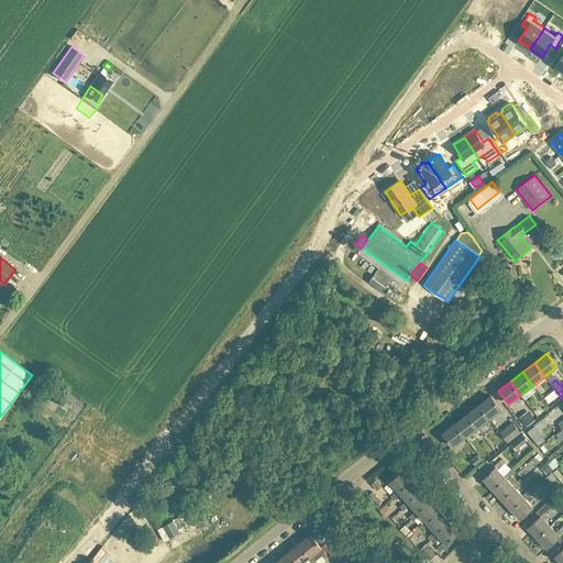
[(478,406),(488,419),(500,409),(490,396),(478,406)]
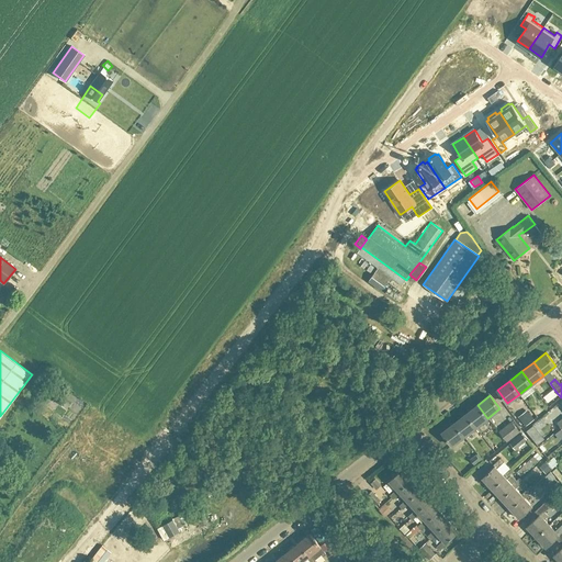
[(478,405),(465,414),(475,427),(487,418),(478,405)]
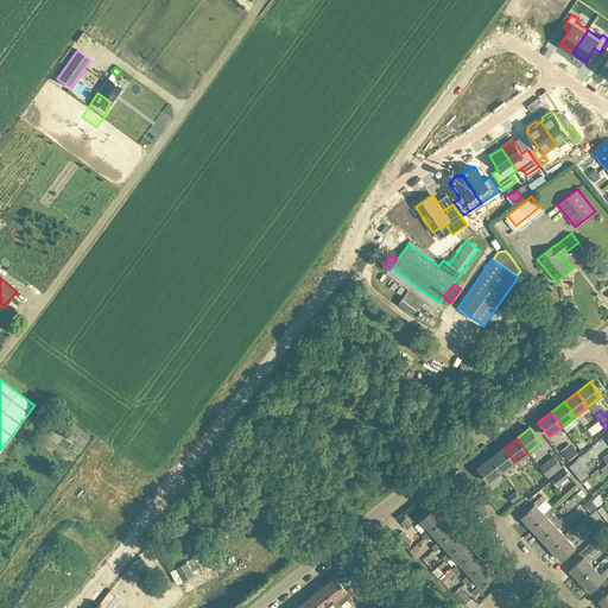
[(492,458),(502,472),(514,462),(504,448),(492,458)]
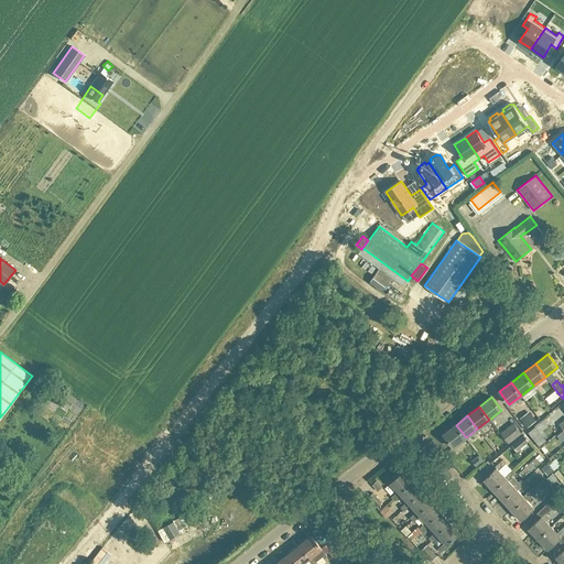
[(513,423),(501,433),(508,443),(521,433),(513,423)]
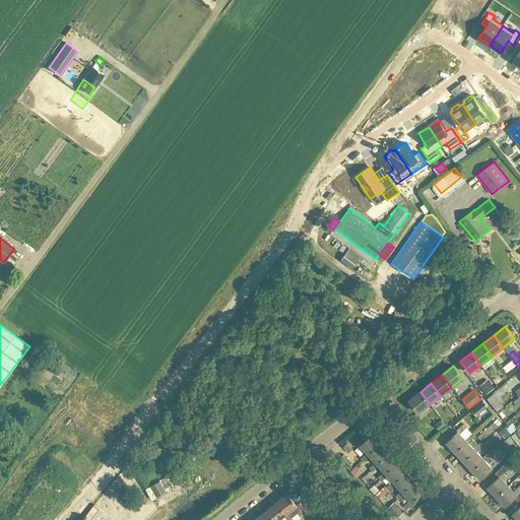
[(430,403),(420,392),(408,400),(417,412),(430,403)]
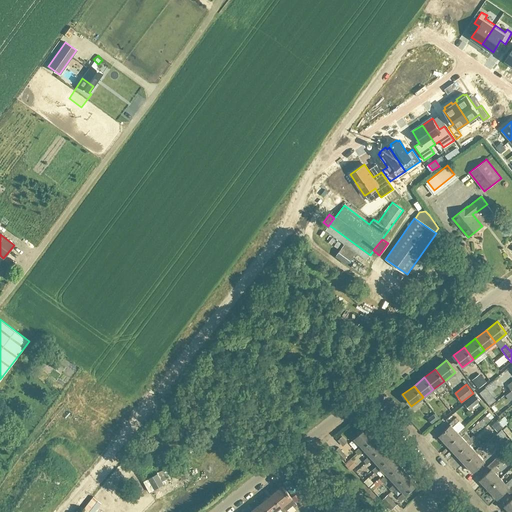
[(479,393),(489,405),(495,400),(485,388),(479,393)]
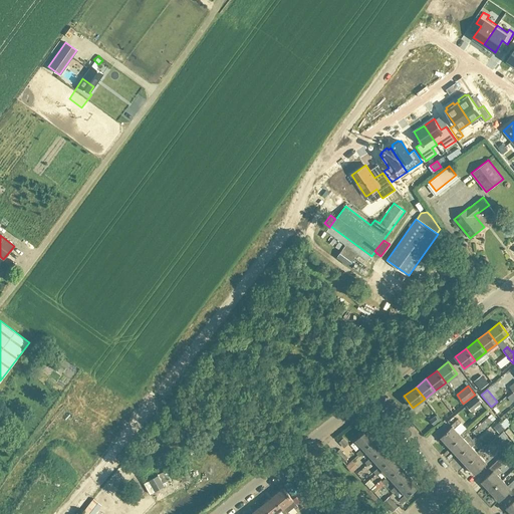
[(478,398),(466,407),(471,412),(482,403),(478,398)]
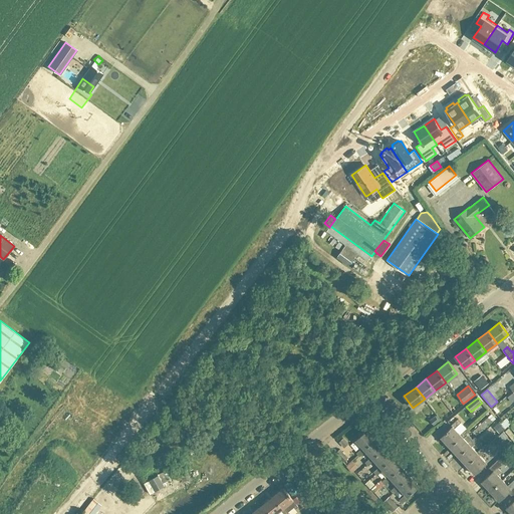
[(461,435),(460,434),(455,429),(461,423),(458,419),(451,425),(452,427),(441,437),(450,446),(461,435)]
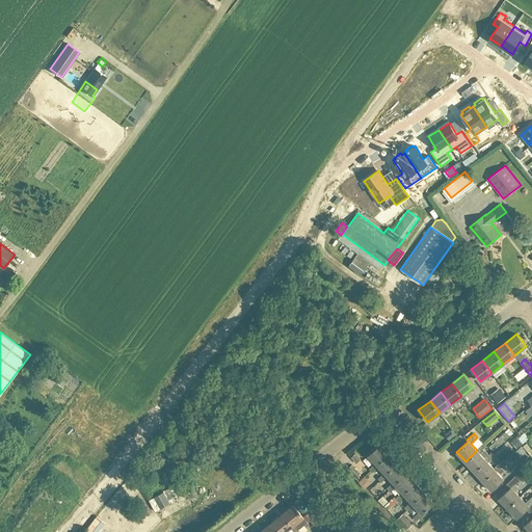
[(498,439),(488,447),(494,452),(502,444),(498,439)]
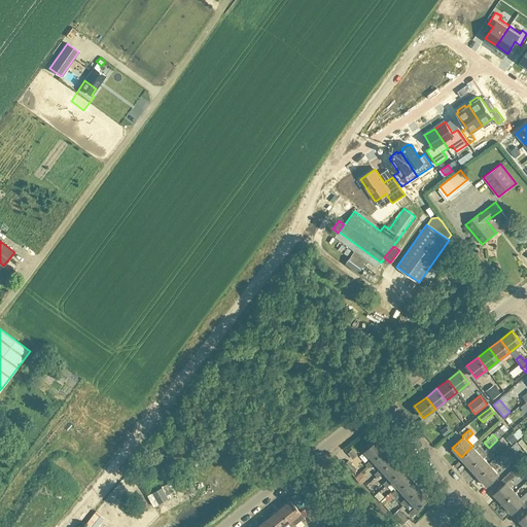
[(478,440),(471,445),(472,446),(461,457),(469,467),(482,456),(480,455),(475,449),(482,443),(478,440)]
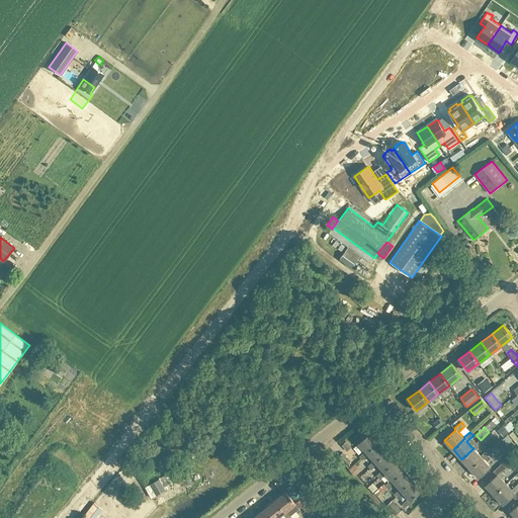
[(367,453),(379,442),(370,433),(358,443),(365,451),(359,456),(362,460),(368,454),(367,453)]
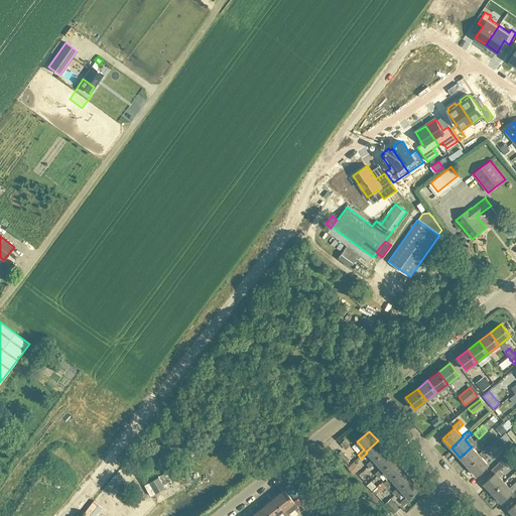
[(477,439),(470,445),(472,446),(460,458),(468,467),(480,456),(479,455),(474,448),(480,442),(477,439)]
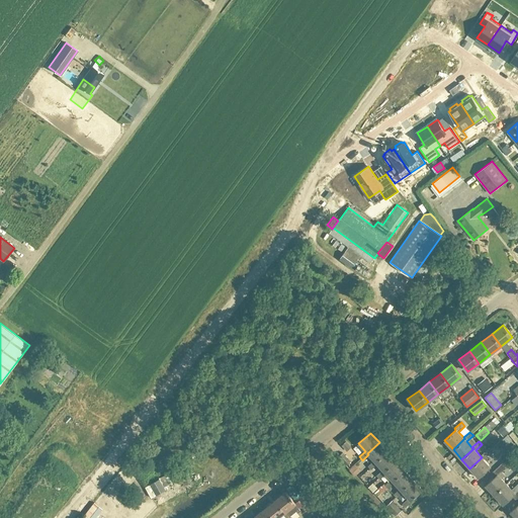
[(367,453),(368,454),(374,460),(368,466),(371,469),(377,464),(375,462),(387,452),(379,442),(367,453)]
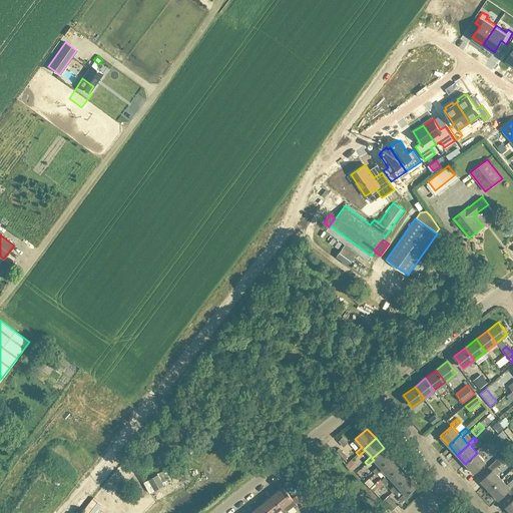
[(476,452),(477,453),(465,464),(474,473),(486,462),(479,455),(485,449),(482,446),(476,452)]
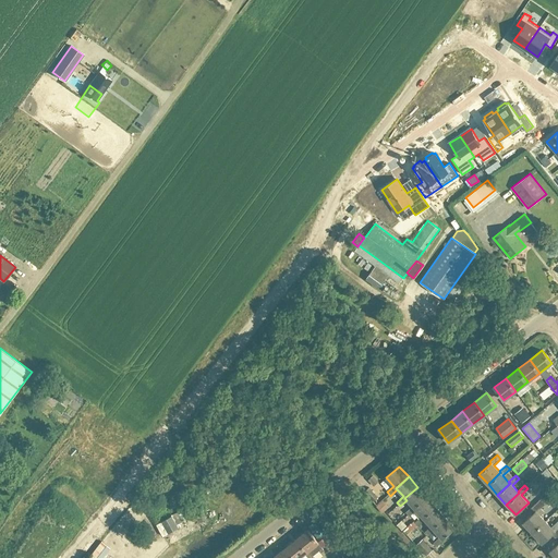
[(364,493),(373,502),(378,497),(370,487),(364,493)]
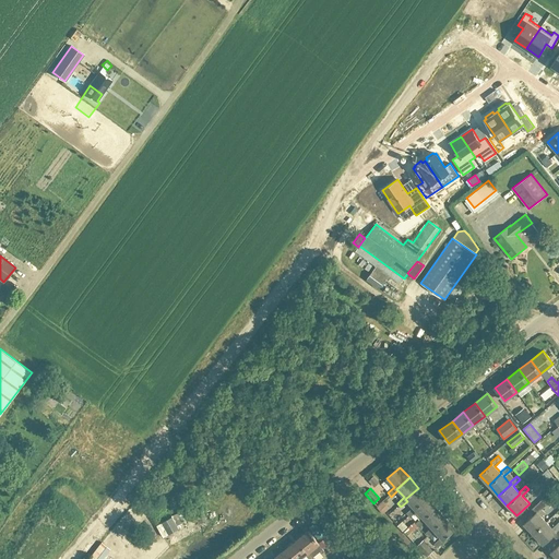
[(405,499),(407,501),(413,508),(406,513),(409,516),(416,511),(415,510),(427,498),(418,488),(405,499)]
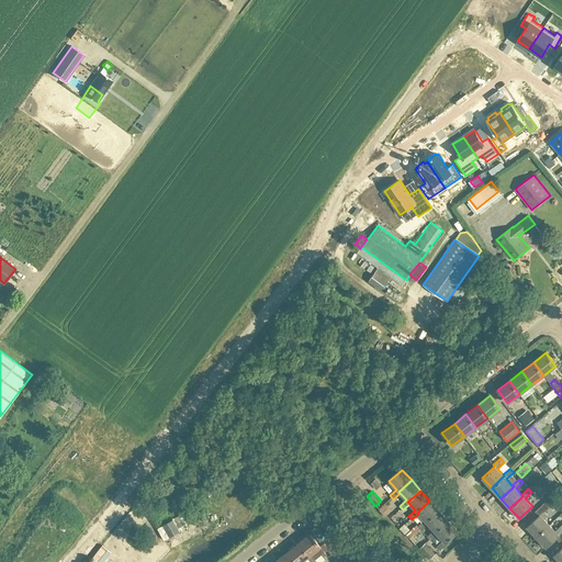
[(552,495),(546,502),(536,510),(532,514),(537,518),(527,527),(537,537),(549,526),(540,516),(557,501),(552,495)]
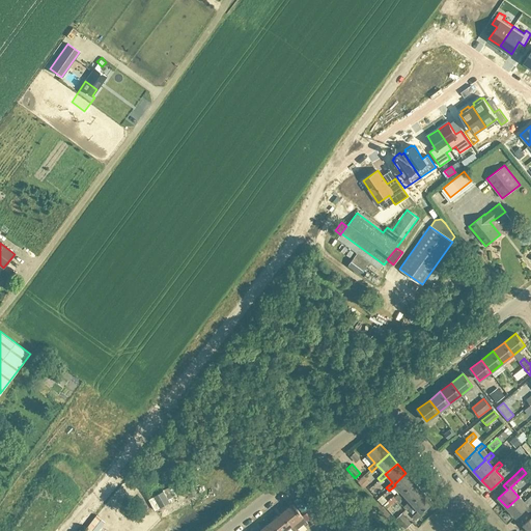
[(394,484),(395,485),(401,492),(394,498),(397,501),(404,495),(402,494),(415,482),(406,473),(394,484)]
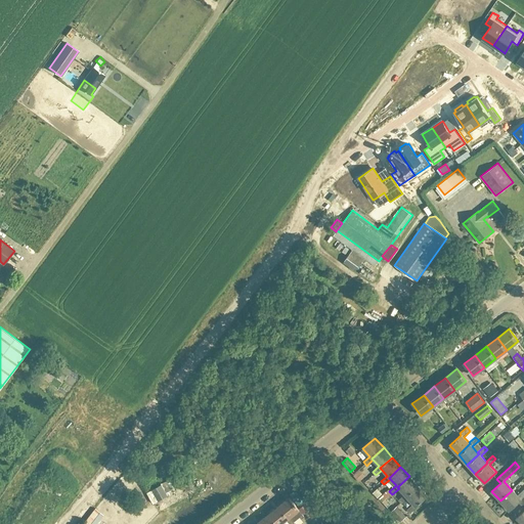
[(406,496),(418,486),(409,476),(397,487),(399,488),(404,494),(398,500),(401,504),(407,498),(406,496)]
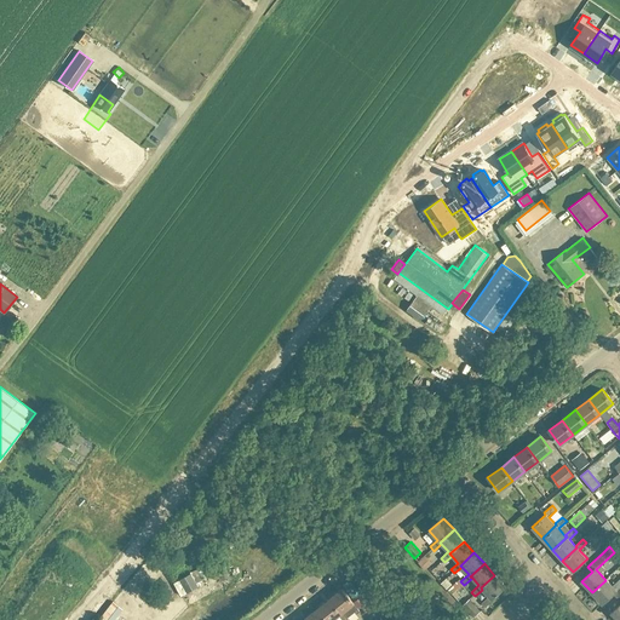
[(201,564),(199,579),(210,580),(211,574),(218,575),(219,568),(201,564)]
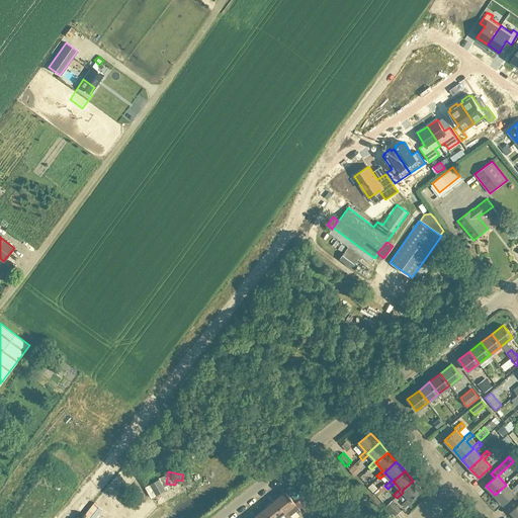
[(166,490),(159,479),(150,484),(156,495),(166,490)]
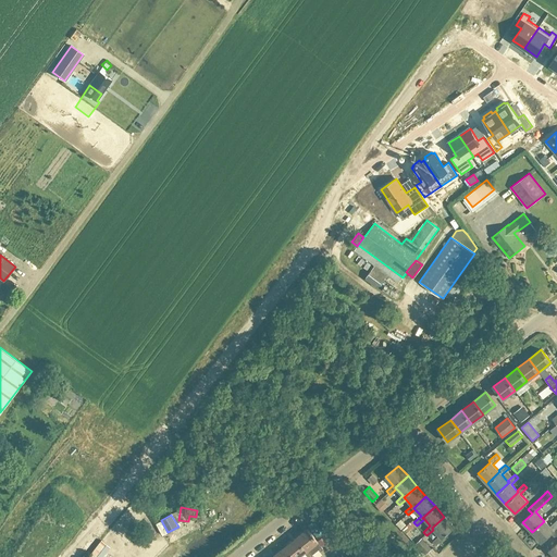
[(444,517),(432,528),(433,530),(438,536),(432,542),(435,546),(442,540),(441,539),(454,527),(444,517)]
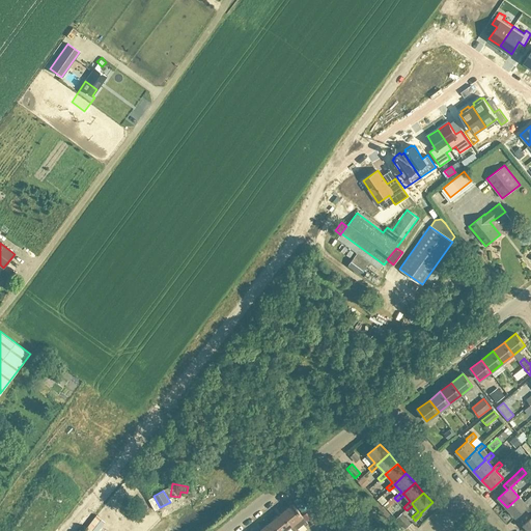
[(525,509),(529,512),(530,510),(530,495),(524,502),(519,497),(507,507),(516,518),(525,509)]
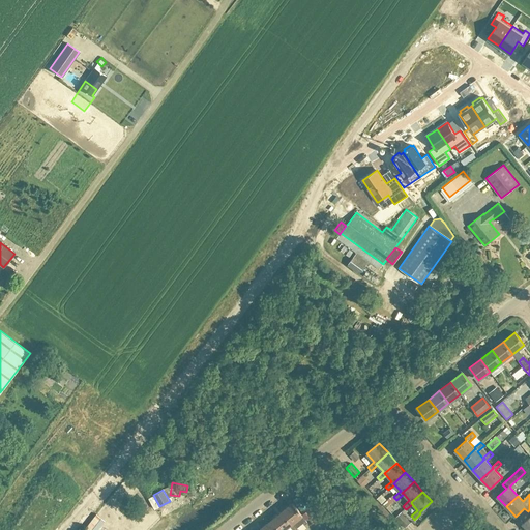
[(308,510),(303,514),(302,516),(292,503),(282,511),(292,524),(293,524),(297,528),(303,524),(304,525),(308,523),(311,525),(317,520),(308,510)]
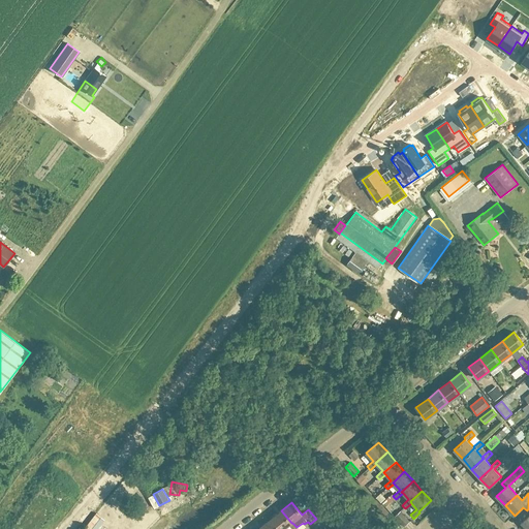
[(253,512),(256,518),(263,512),(260,508),(253,512)]
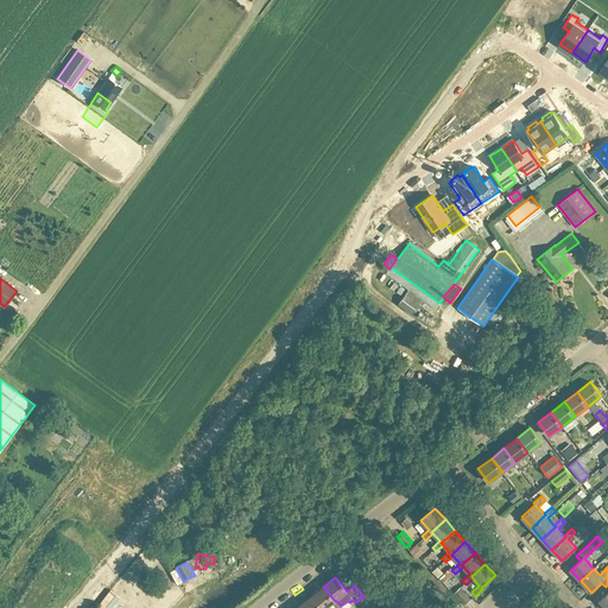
[(335,607),(342,607),(341,606),(336,601),(335,601),(323,587),(311,596),(321,607),(327,607),(333,605),(335,607)]
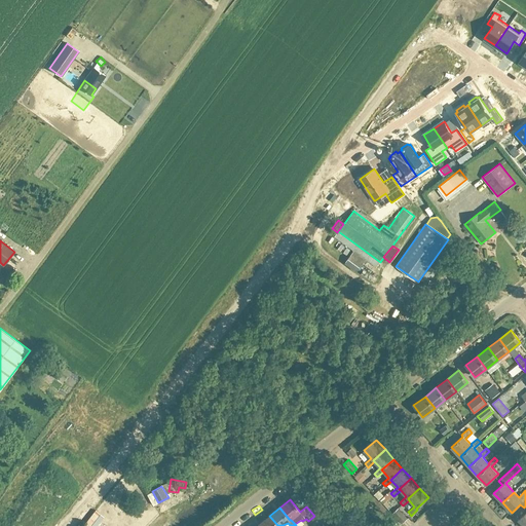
[(392,514),(402,524),(408,519),(399,509),(392,514)]
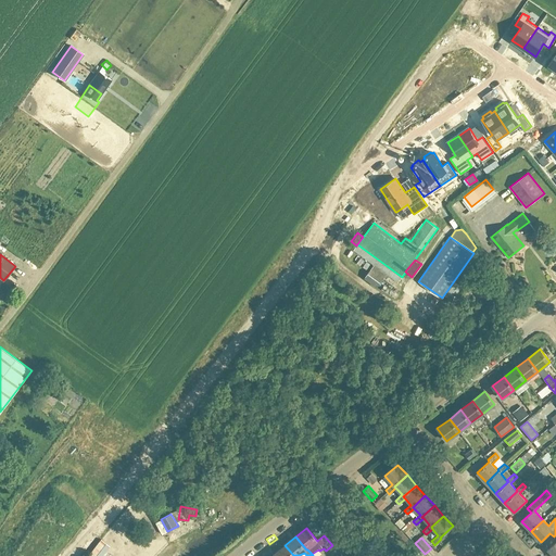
[(90,554),(90,555),(91,555),(99,555),(108,546),(101,541),(90,554)]
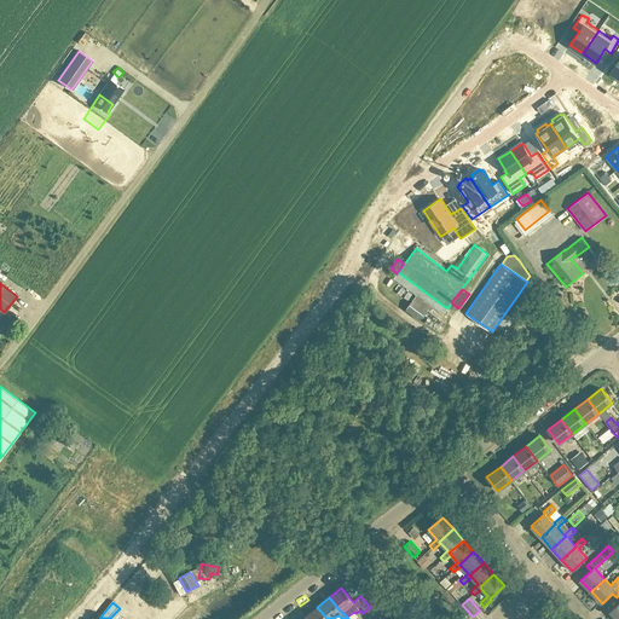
[(307,618),(327,618),(317,607),(306,617),(307,618)]
